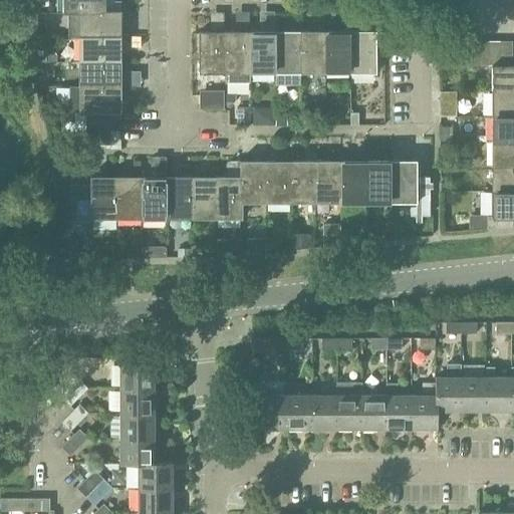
[(34,0),(18,0),(18,12),(34,12),(34,0)]
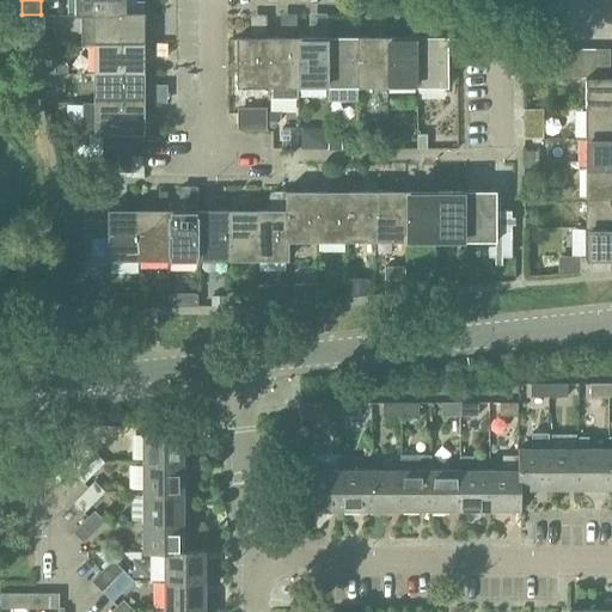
[(75,0),(75,14),(80,14),(95,14),(95,13),(126,13),(126,12),(144,12),(144,1),(132,1),(130,0),(75,0)]
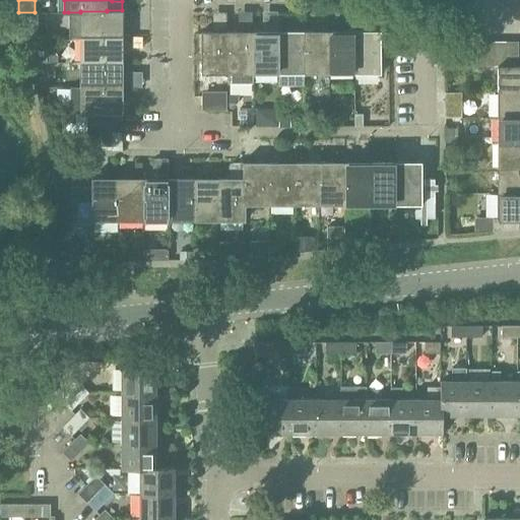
[(122,10),(107,10),(107,11),(80,11),(80,12),(68,12),(68,37),(80,37),(122,37),(122,10)]
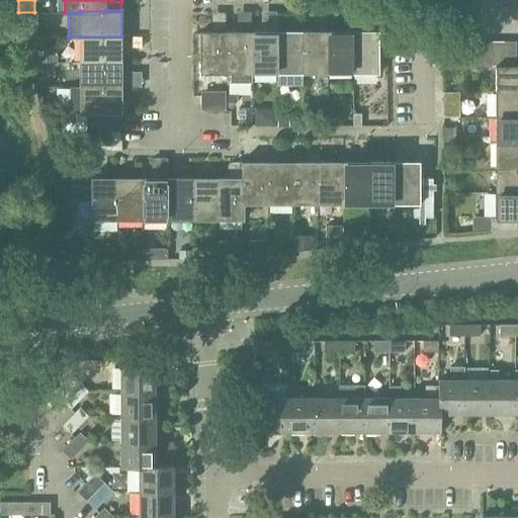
[(227,73),(227,30),(200,30),(200,73),(227,73)]
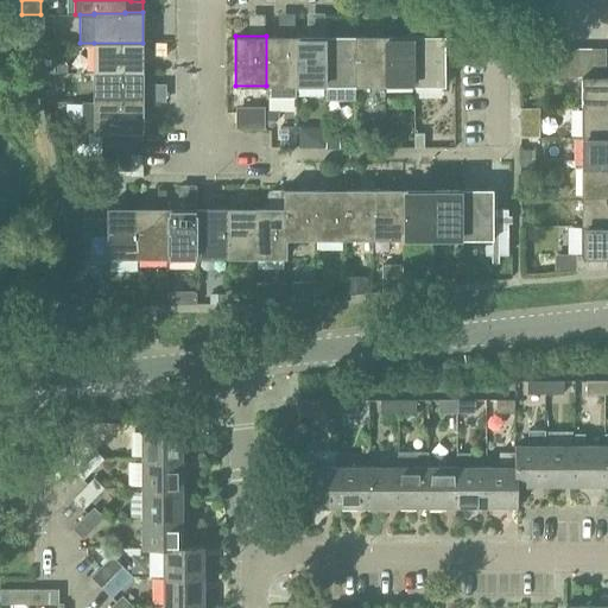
[(295,86),(295,36),(266,36),(266,86),(266,97),(295,97),(295,86)]
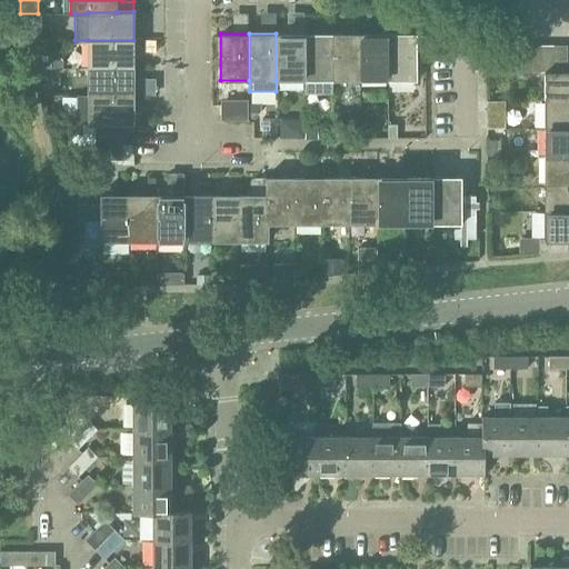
[(276,33),(276,80),(303,80),(303,33),(276,33)]
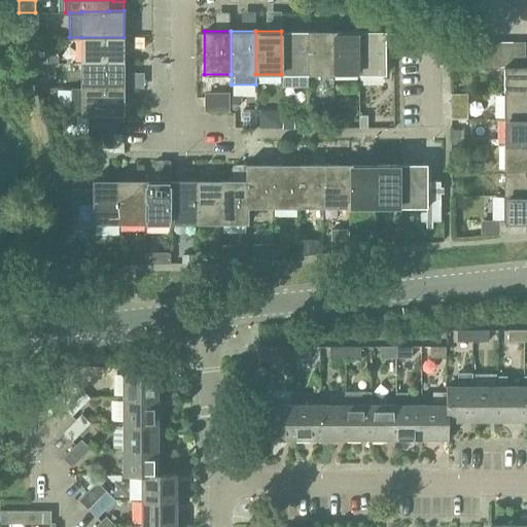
[(307,31),(281,31),(281,74),(281,88),(307,88),(307,74),(307,31)]
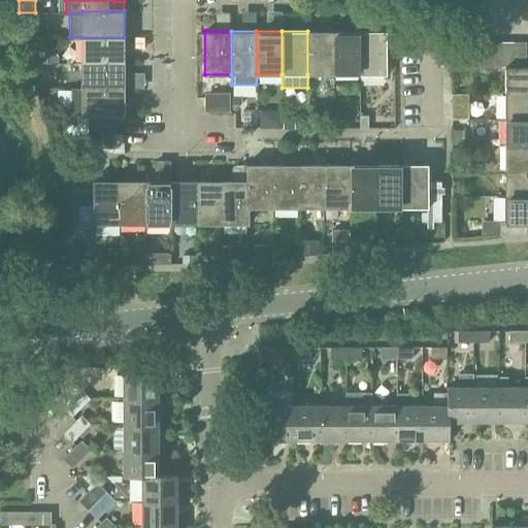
[(307,31),(307,74),(333,74),(333,31),(307,31)]
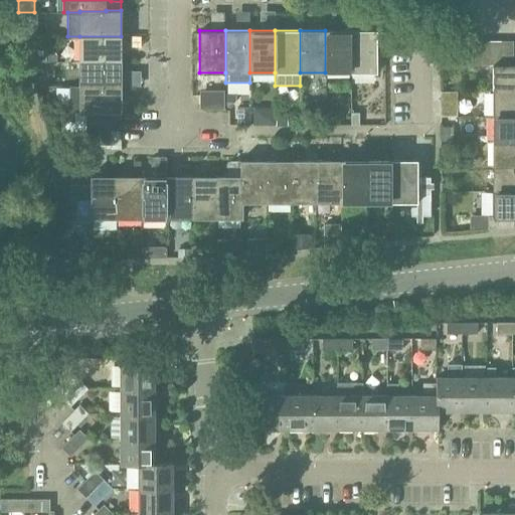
[(350,30),(325,30),(325,72),(350,72),(350,30)]
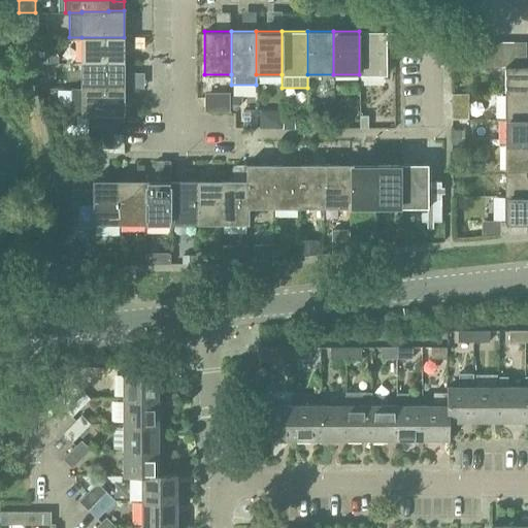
[(359,74),(386,74),(386,31),(359,31),(359,74)]
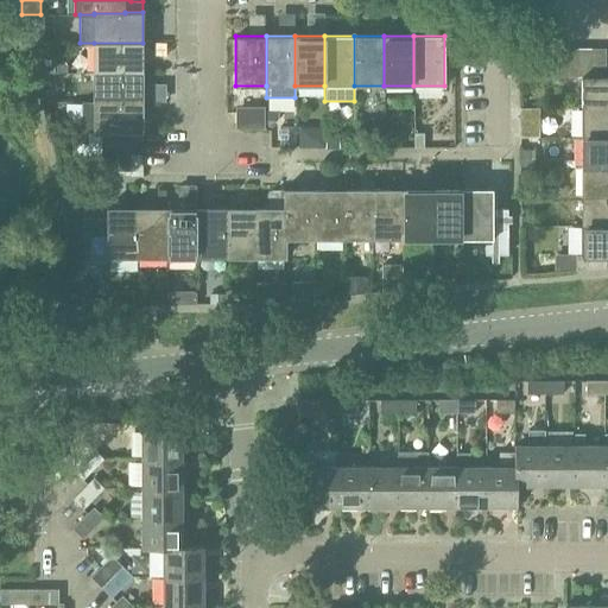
[(31,44),(33,69),(35,73),(35,74),(43,74),(42,71),(55,71),(54,43),(31,44)]
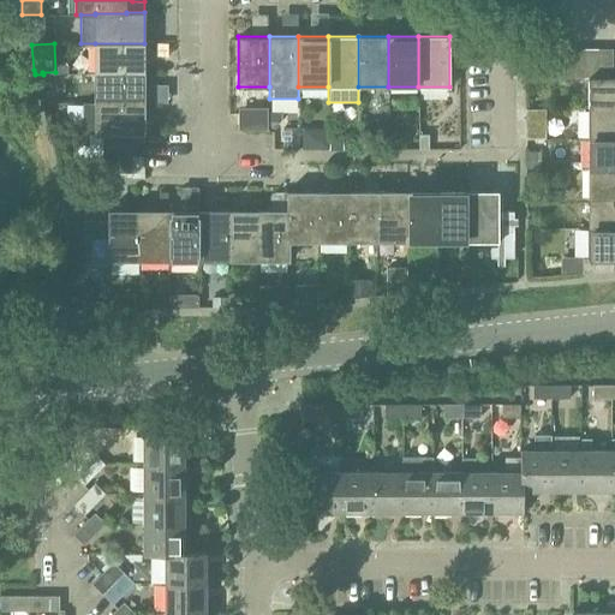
[(95,73),(144,73),(144,43),(95,43),(95,73)]
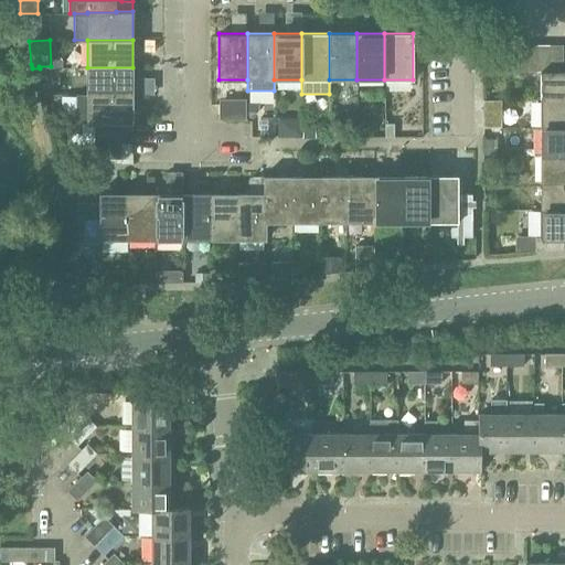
[(508,72),(522,72),(522,45),(508,45),(508,72)]
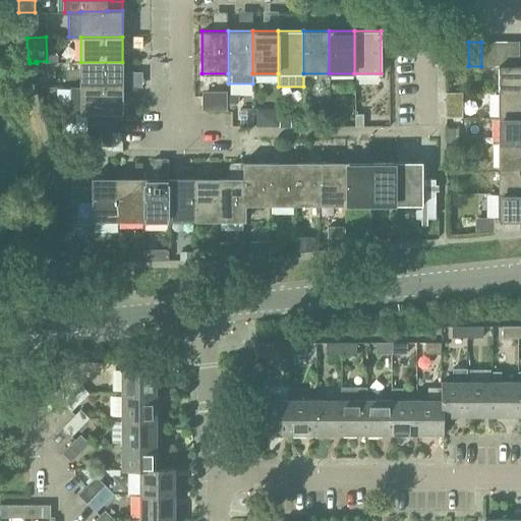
[(494,42),(481,42),(481,66),(494,66),(494,42)]
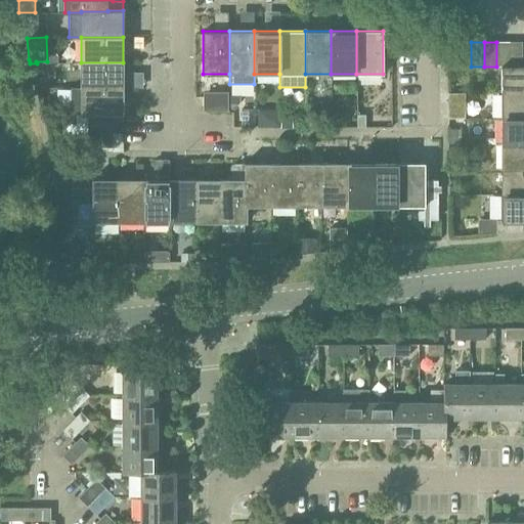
[(500,67),(509,67),(509,43),(496,42),(496,67),(500,67)]
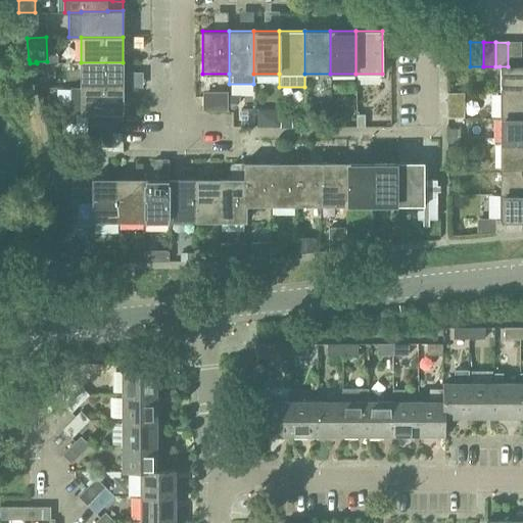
[(520,43),(508,43),(508,66),(520,66),(520,43)]
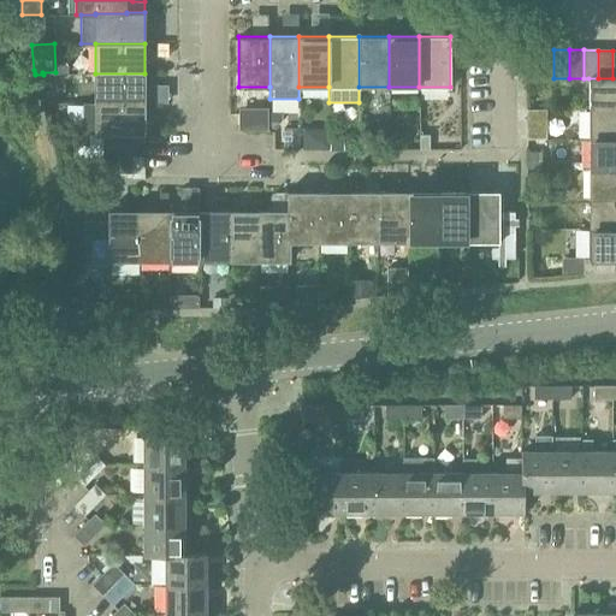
[(526,66),(526,78),(538,78),(538,66),(526,66)]
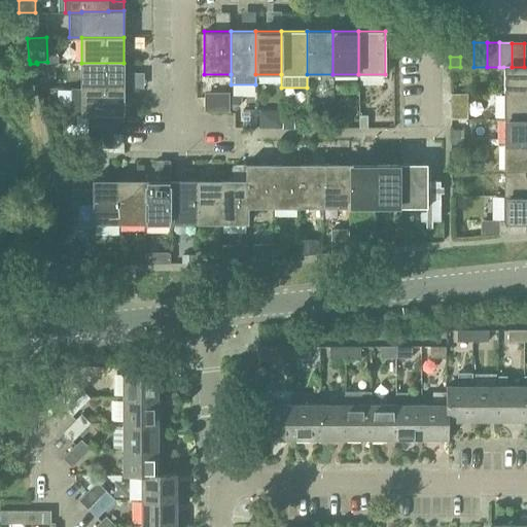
[(81,63),(81,89),(124,89),(124,73),(124,63),(81,63)]
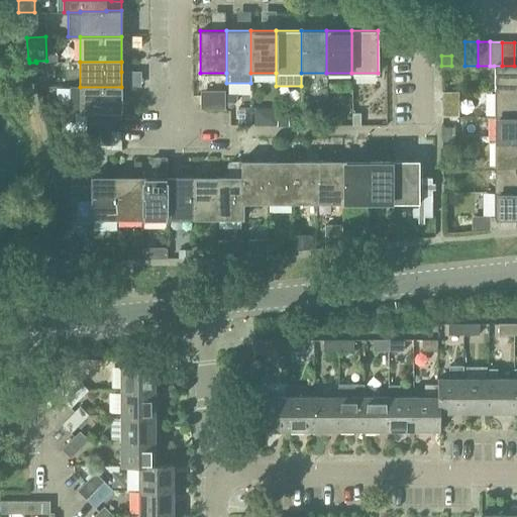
[(39,76),(36,63),(29,63),(35,87),(42,87),(50,87),(50,76),(39,76)]
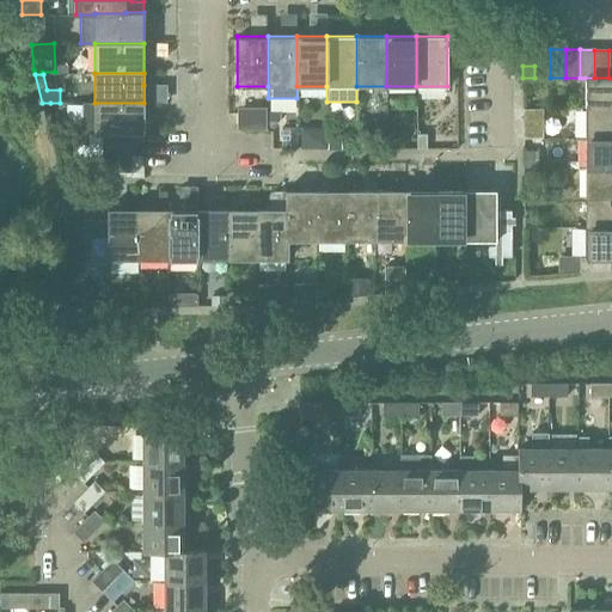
[(585,78),(585,110),(611,109),(611,78),(609,78),(594,78),(585,78)]
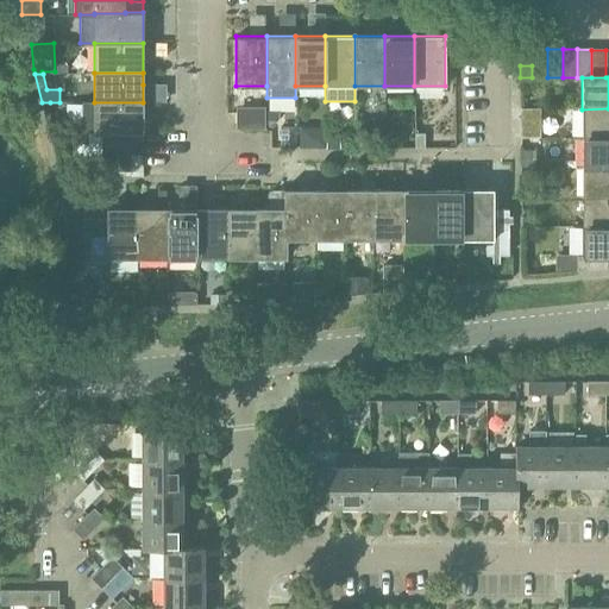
[(143,102),(94,102),(94,132),(101,132),(102,170),(131,170),(131,155),(130,132),(143,132),(143,102)]
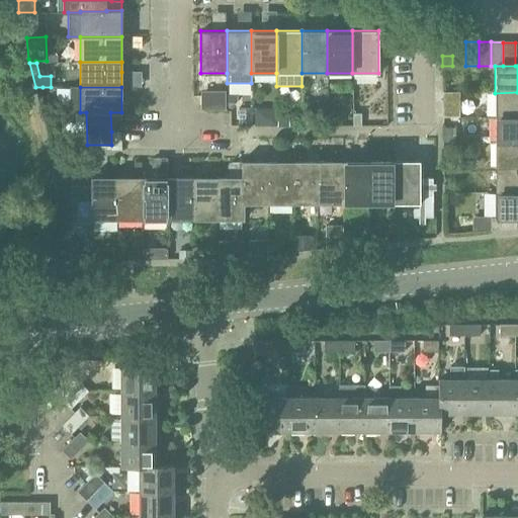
[(517,117),(517,92),(495,93),(495,118),(517,117)]
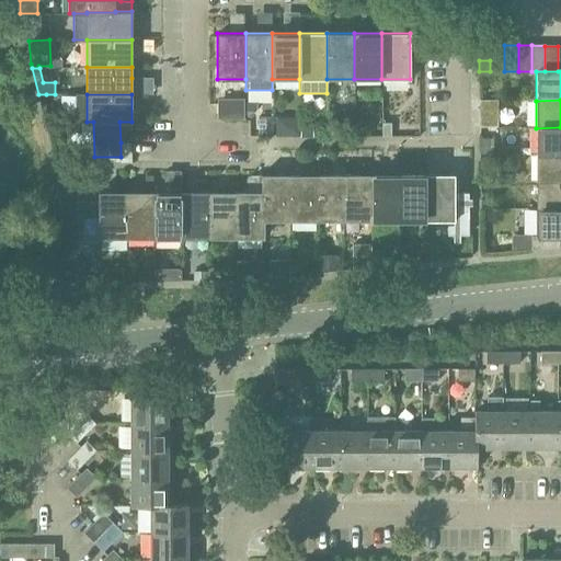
[(494,101),(479,101),(479,112),(492,112),(494,112),(494,101)]
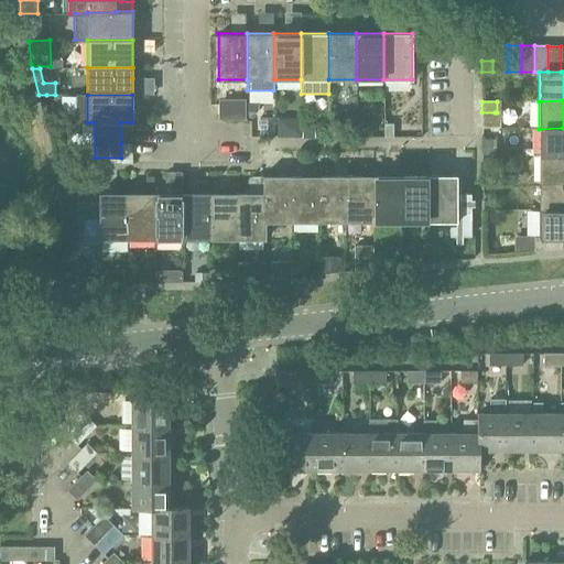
[(245,102),(218,102),(218,116),(245,116),(245,102)]
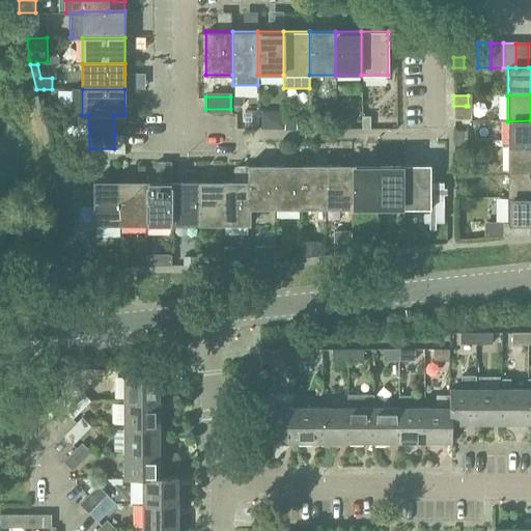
[(244,102),(244,98),(233,98),(233,109),(239,109),(244,102)]
